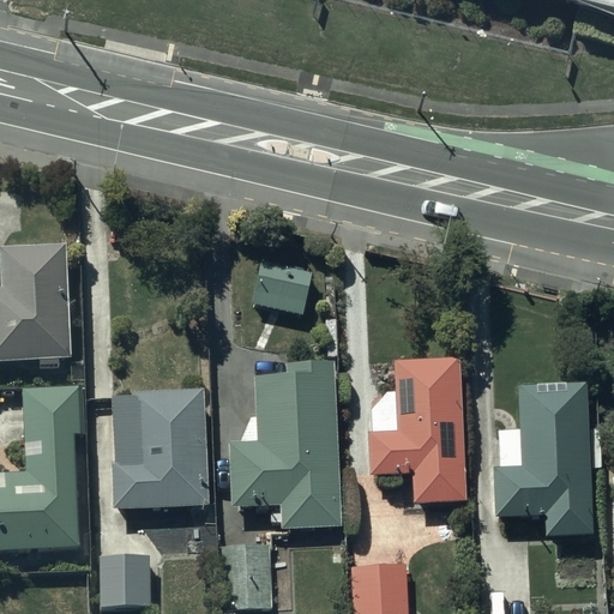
[(66,245),(1,246),(2,288),(0,287),(0,362),(40,361),(40,368),(60,368),(59,359),(68,357),(66,245)]
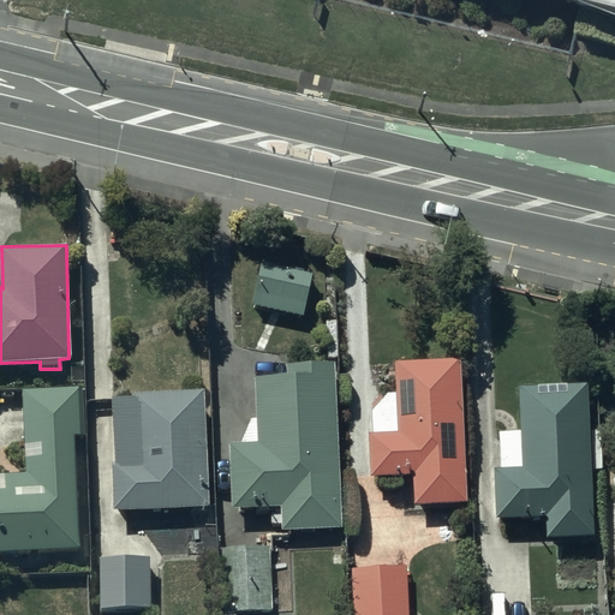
[(314,272),(261,260),(251,303),(304,315),(314,272)]
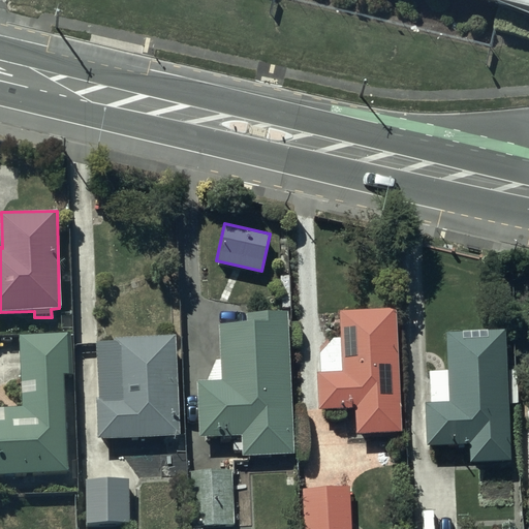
[(402,430),(397,307),(341,309),(341,336),(334,336),(319,351),(320,371),(316,371),(318,408),(354,406),(356,433),(402,430)]
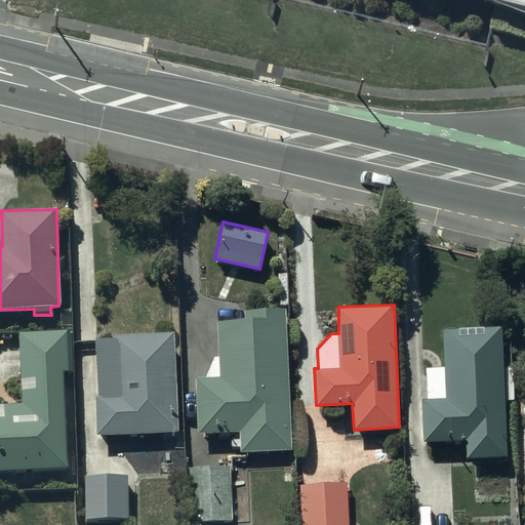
[(291,449),(285,308),(245,309),(245,319),(218,319),(218,356),(213,356),(206,376),(196,376),(198,432),(239,431),(239,451),(291,449)]
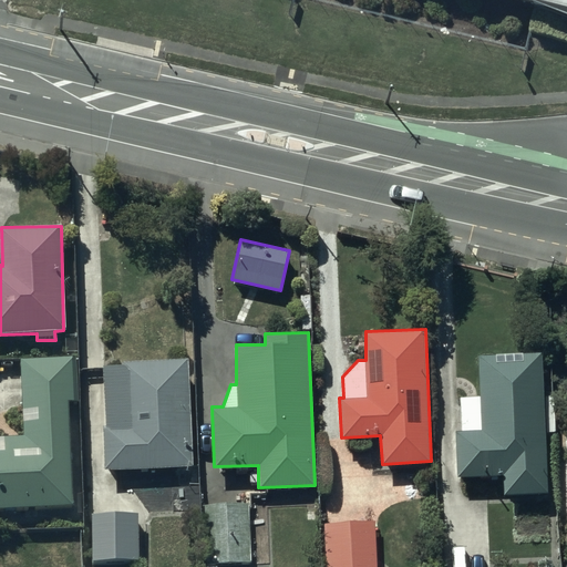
[(456,432),(456,476),(503,475),(503,492),(545,492),(545,432),(555,432),(555,395),(544,395),(543,351),(478,352),(478,397),(461,397),(461,432),(456,432)]
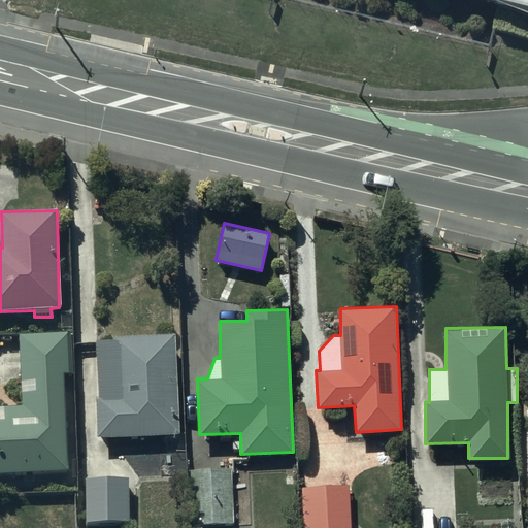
[(0,405),(0,471),(68,468),(63,373),(72,372),(70,330),(20,333),(23,404),(0,405)]
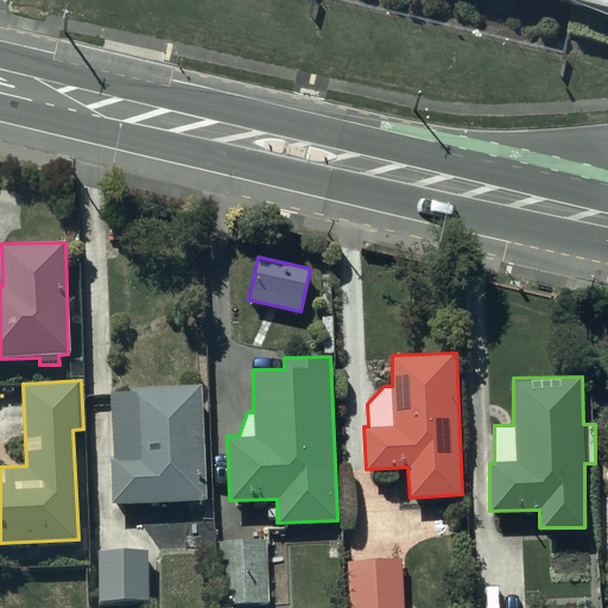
[(207,499),(202,382),(131,386),(131,390),(111,391),(113,455),(111,455),(113,504),(207,499)]
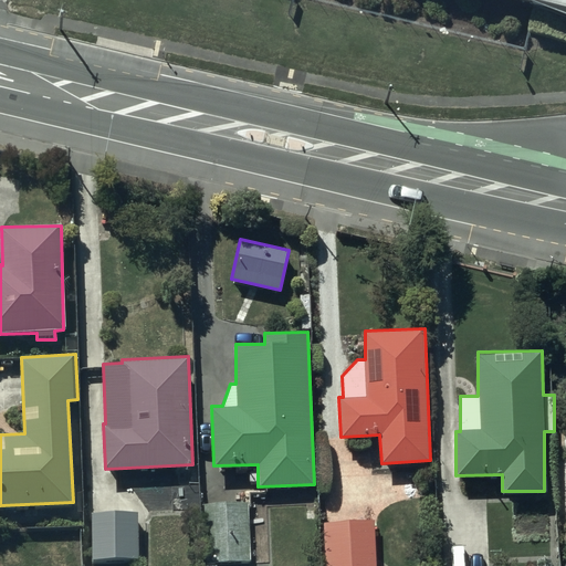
[(248,501),(206,502),(206,561),(248,559),(248,501)]
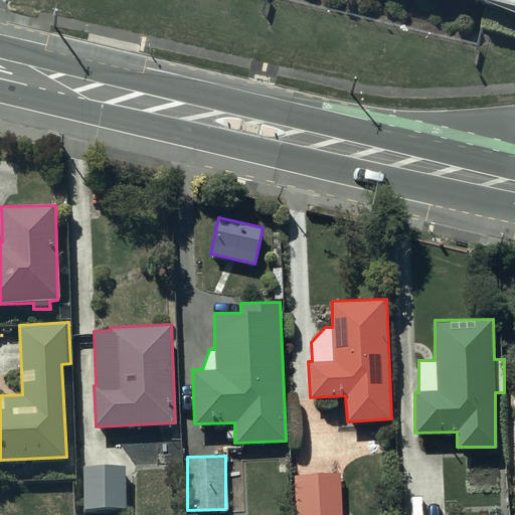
[(126,472),(86,473),(86,514),(127,514),(126,472)]
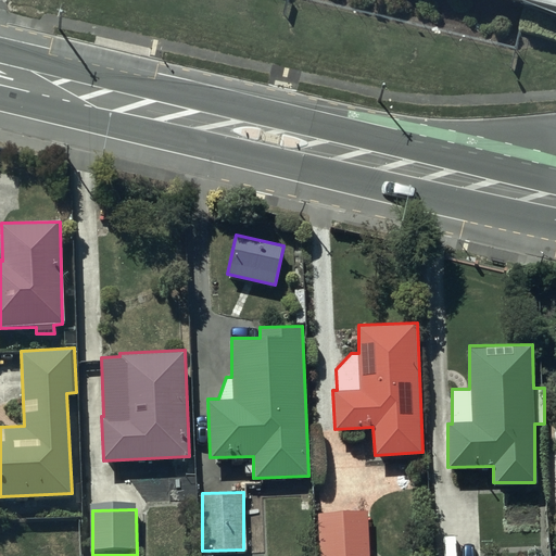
[(370,555),(370,510),(319,512),(320,555),(370,555)]
